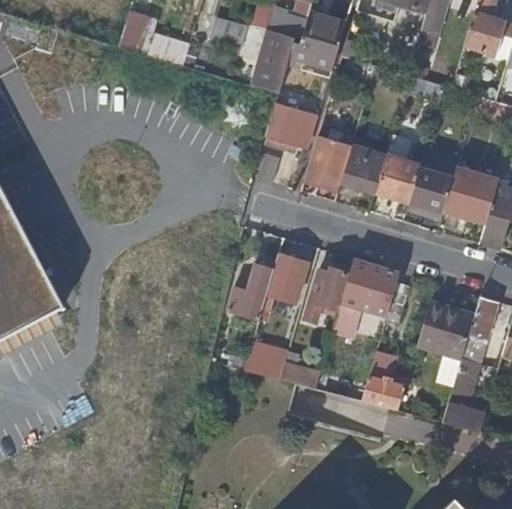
[(426,11),(428,0),(379,0),(358,0),(356,8),(370,12),(373,5),(395,12),(398,2),(426,11)]
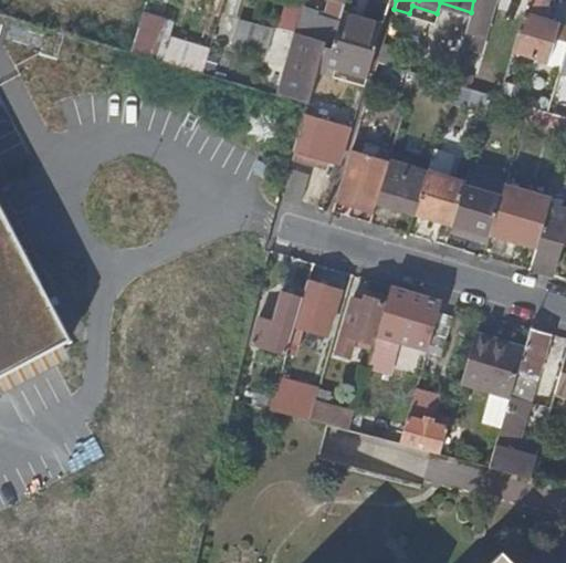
[(479,51),(494,0),(473,0),(471,12),(460,45),(479,51)]
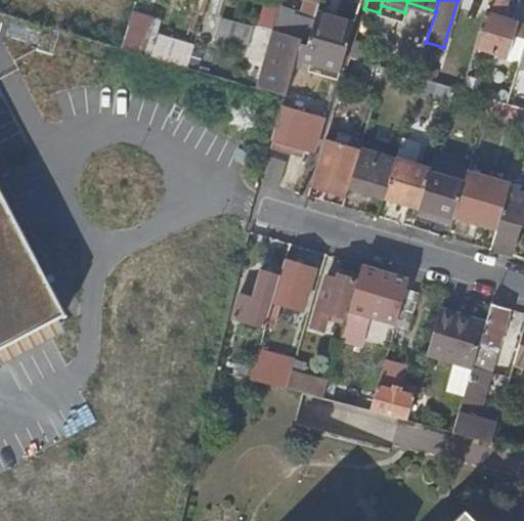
[(500,15),(506,0),(487,0),(474,45),(507,55),(508,53),(517,23),(517,20),(500,15)]
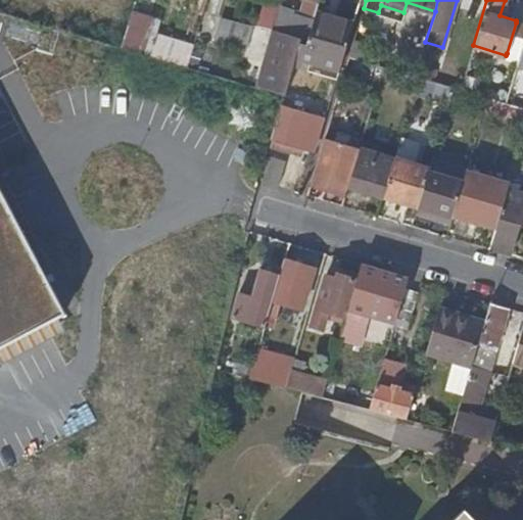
[(123,46),(145,52),(155,16),(133,9),(123,46)]
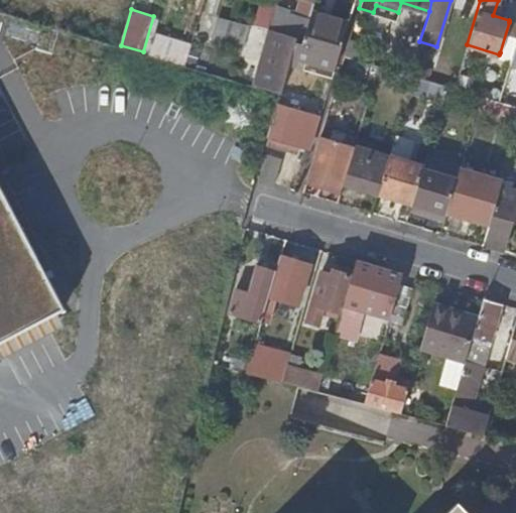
[(295,40),(294,46),(300,48),(298,56),(335,68),(350,21),(311,10),(308,21),(302,42),(295,40)]
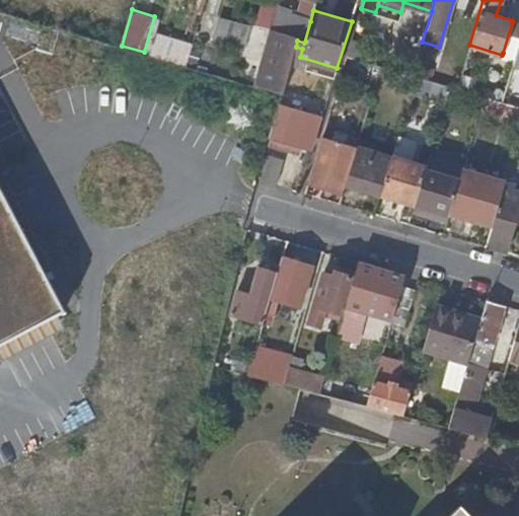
[(255,85),(284,93),(291,67),(296,47),(297,41),(304,43),(310,21),(297,17),(277,11),(255,85)]
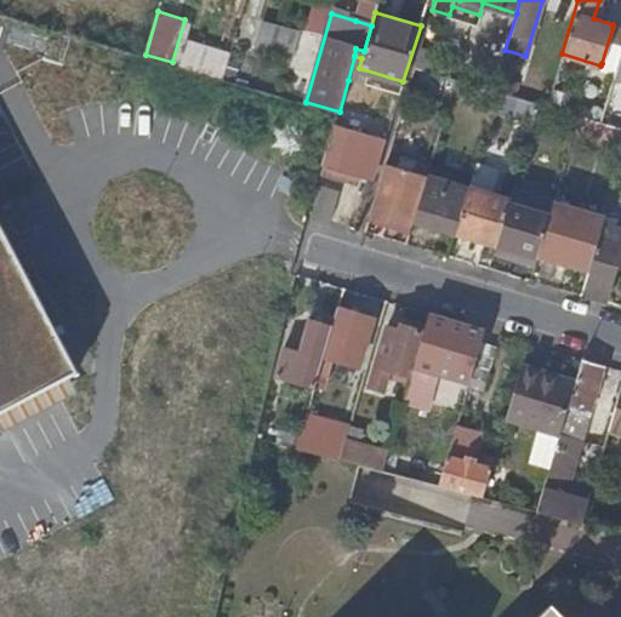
[(301,27),(262,16),(254,45),(292,55),(301,27)]
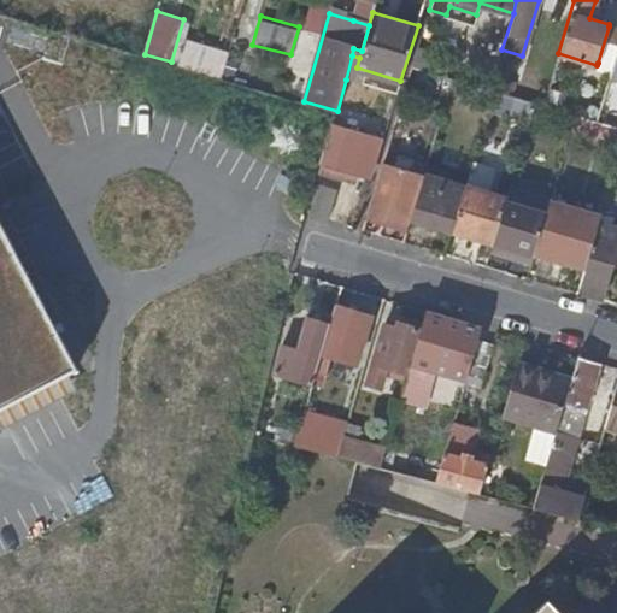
[(612,68),(616,52),(616,29),(609,27),(598,63),(612,68)]
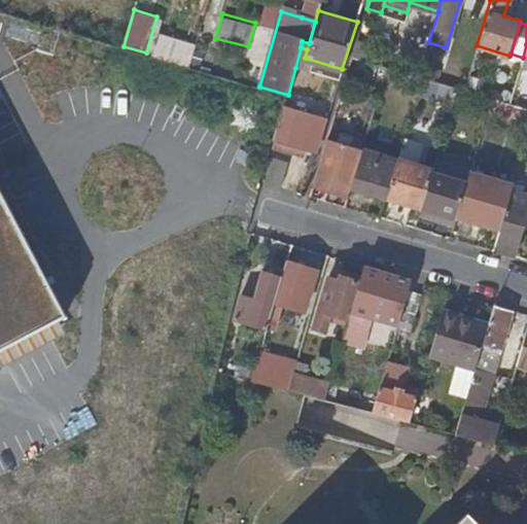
[(357,39),(351,57),(364,61),(370,43),(357,39)]
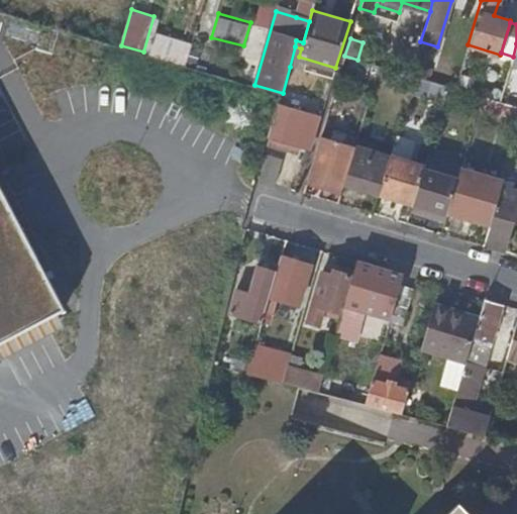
[(413,76),(436,83),(440,68),(415,60),(410,75),(413,76)]
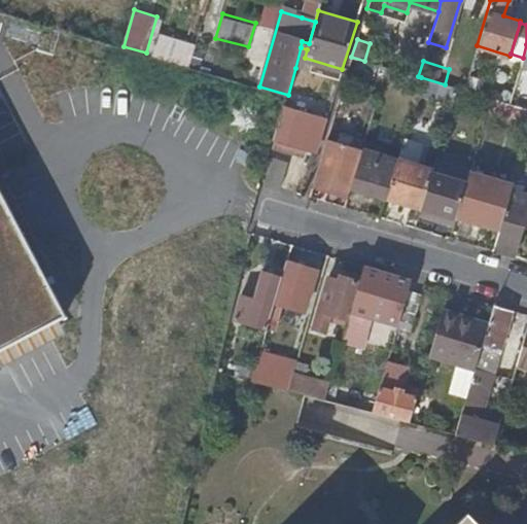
[(417,93),(452,103),(456,88),(445,84),(421,77),(417,93)]
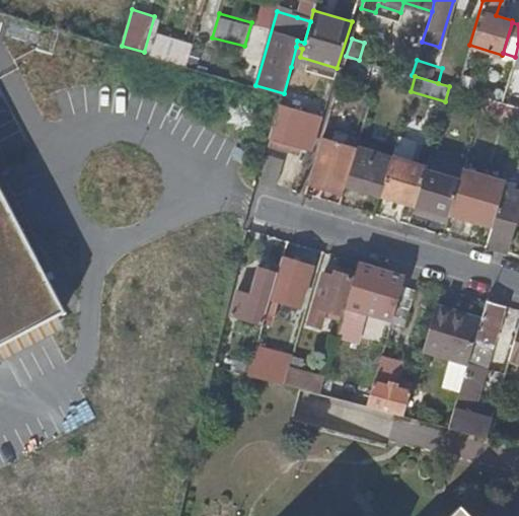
[(518,121),(518,106),(502,101),(489,97),(484,96),(479,109),(518,121)]
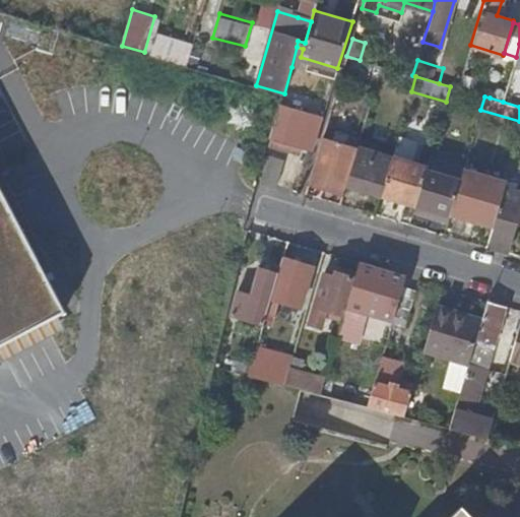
[(323,116),(281,104),(273,137),(312,149),(323,116)]
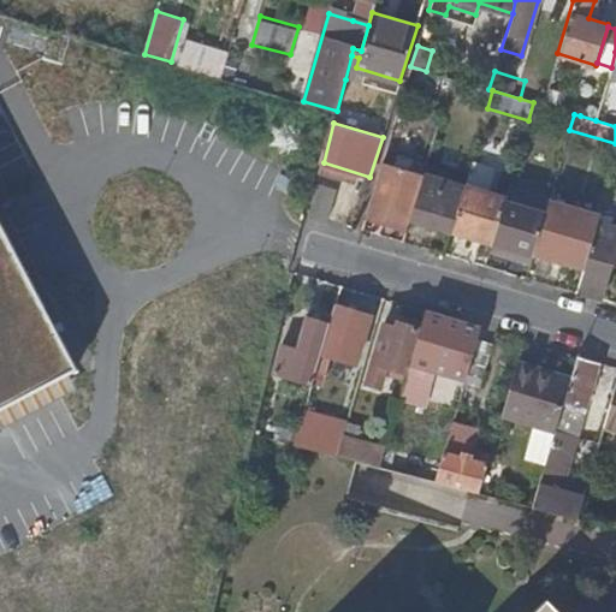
[(366,213),(408,225),(409,219),(421,177),(380,165),(366,213)]
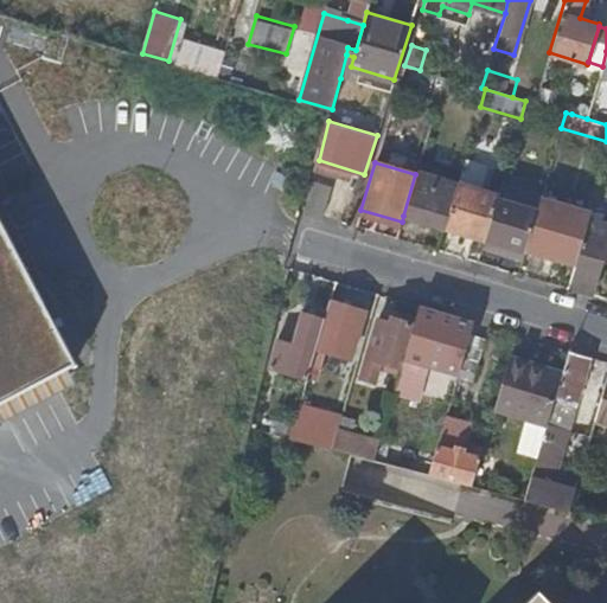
[(403,216),(443,228),(457,185),(416,172),(415,174),(403,216)]
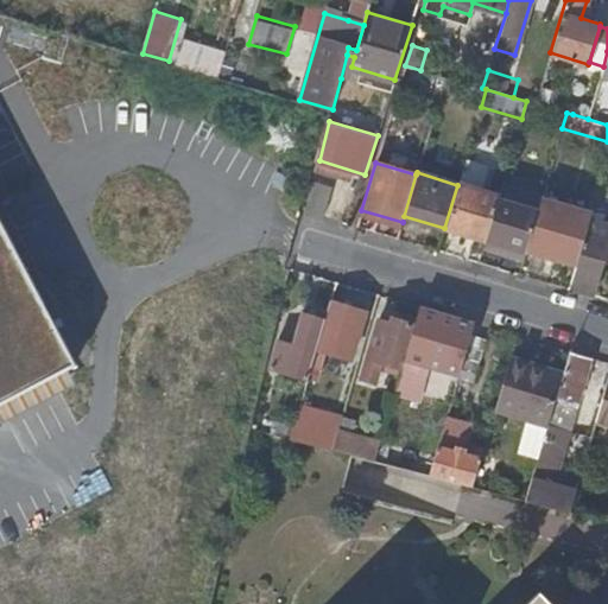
[(444,228),(485,241),(498,196),(457,184),(457,185),(444,228)]
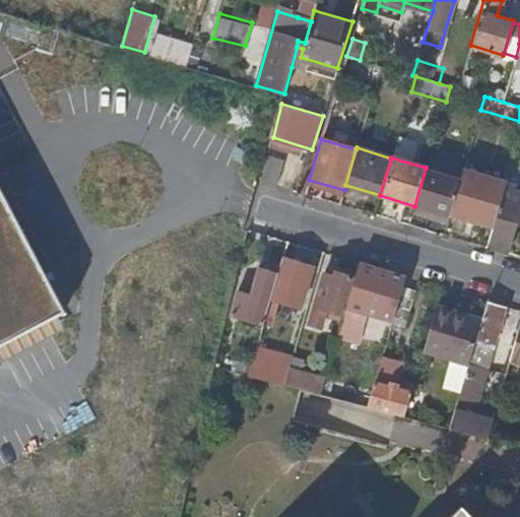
[(414,206),(449,216),(460,179),(426,168),(414,206)]
